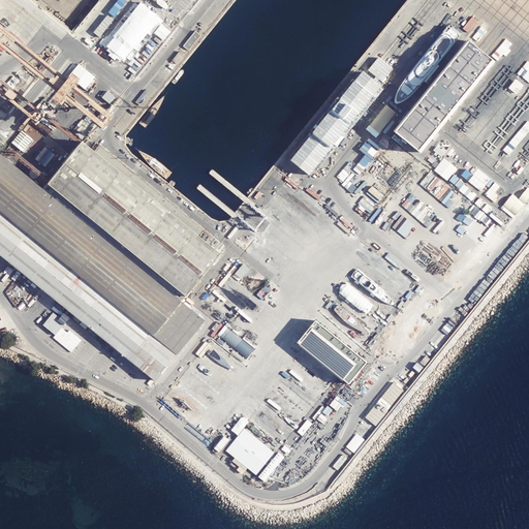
[(139,4),(104,48),(125,63),(160,20),(139,4)]
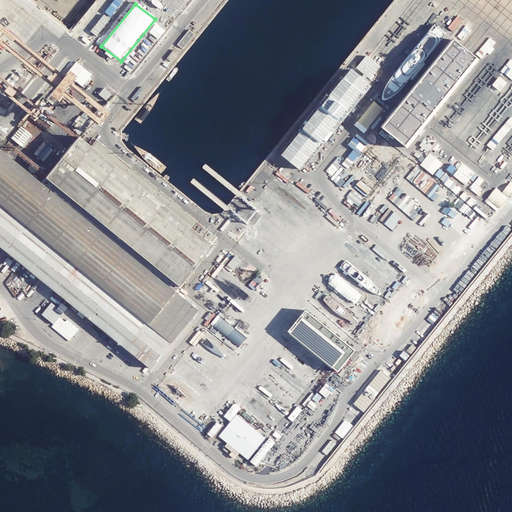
[(183,48),(195,33),(191,29),(178,44),(183,48)]
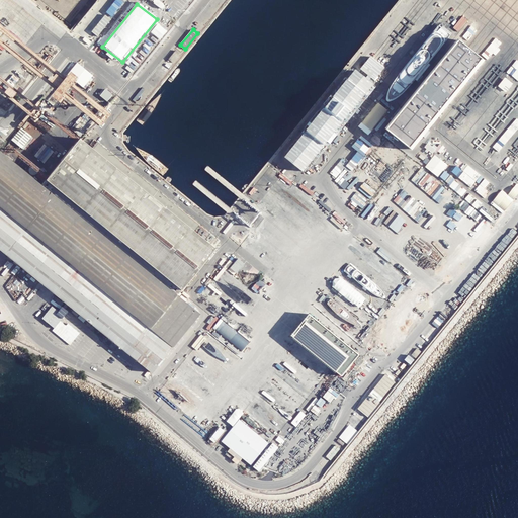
[(459,39),(387,128),(411,148),(484,59),(459,39)]
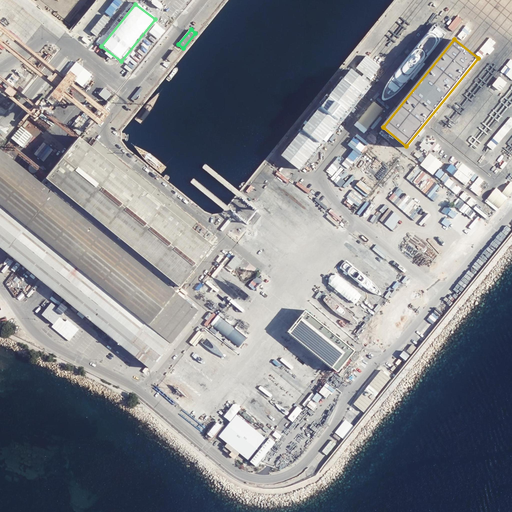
[(173,61),(180,53),(174,49),(168,57),(173,61)]
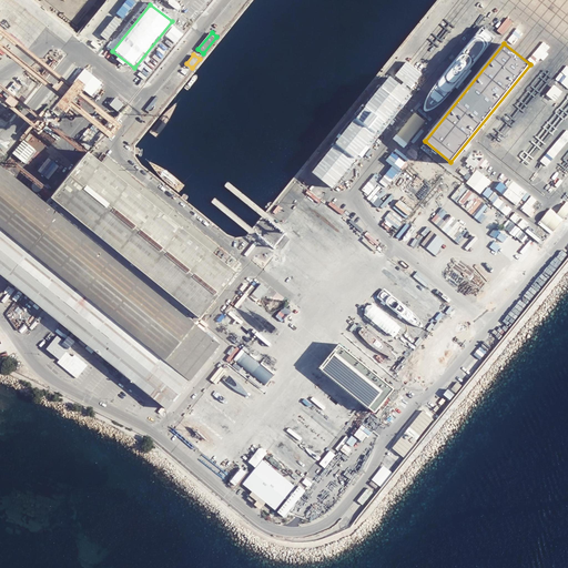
[(73,82),(90,95),(101,83),(84,69),(73,82)]
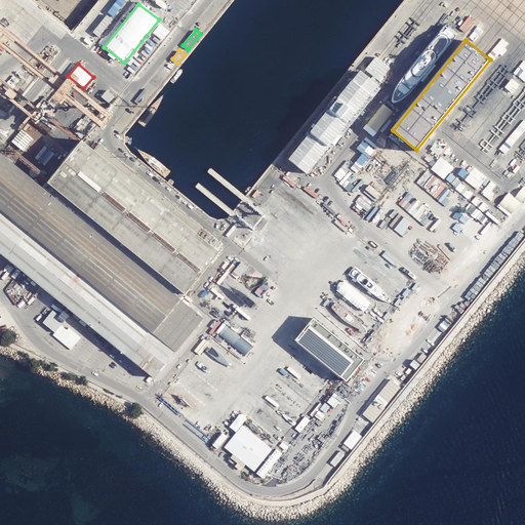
[(512,80),(506,86),(513,92),(518,85),(512,80)]
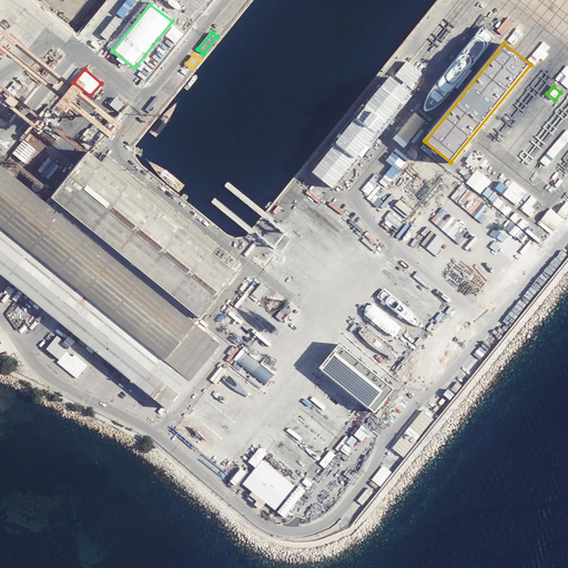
[(567,89),(510,165),(525,176),(567,119),(567,89)]
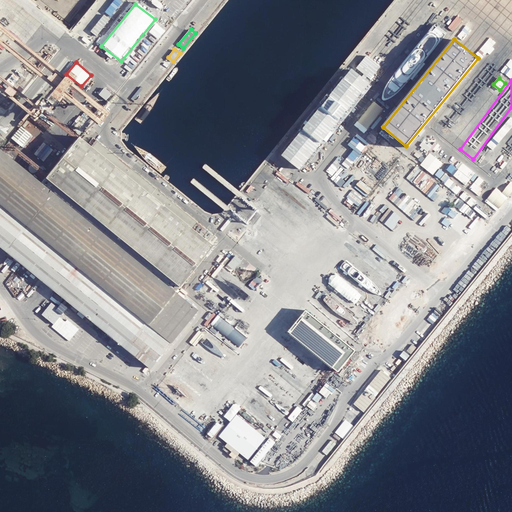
[(98,95),(105,100),(111,94),(103,88),(98,95)]
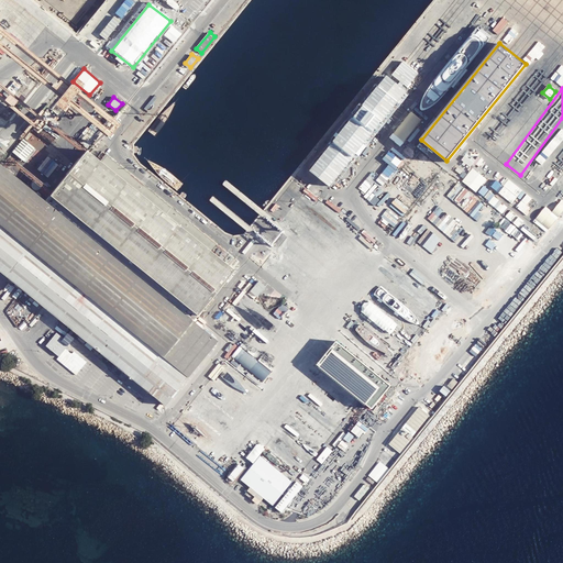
[(407,138),(426,116),(416,106),(396,128),(407,138)]
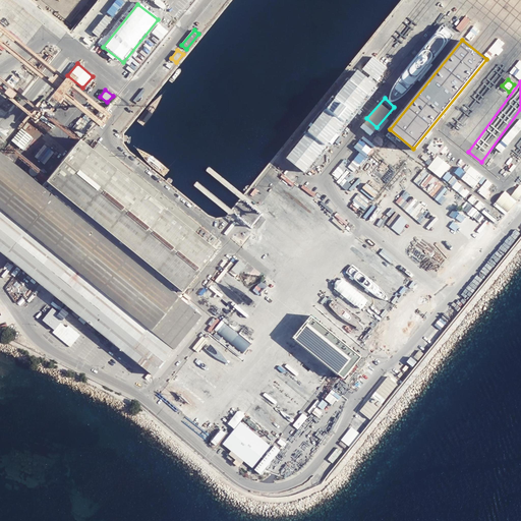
[(33,153),(41,143),(32,135),(23,145),(33,153)]
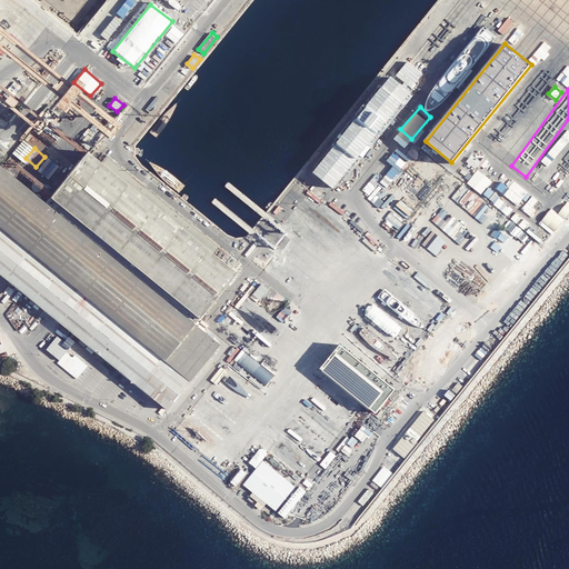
[(61,212),(10,171),(17,162),(10,157),(3,166),(0,162),(0,161),(5,156),(0,151),(0,273),(13,286),(167,410),(221,342),(198,323),(61,212)]
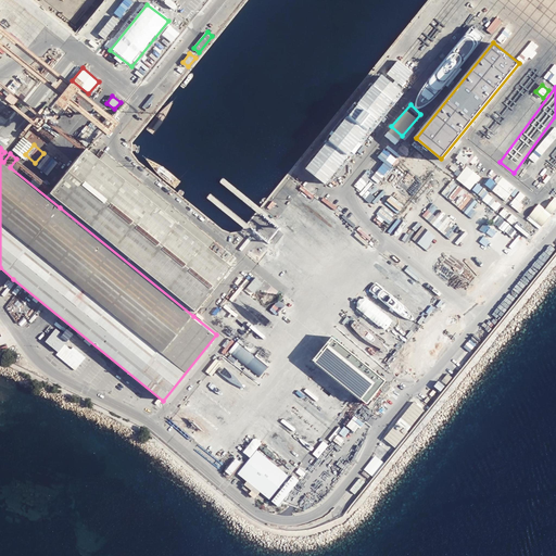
[(99,159),(87,149),(50,193),(197,312),(236,257),(105,151),(99,159)]
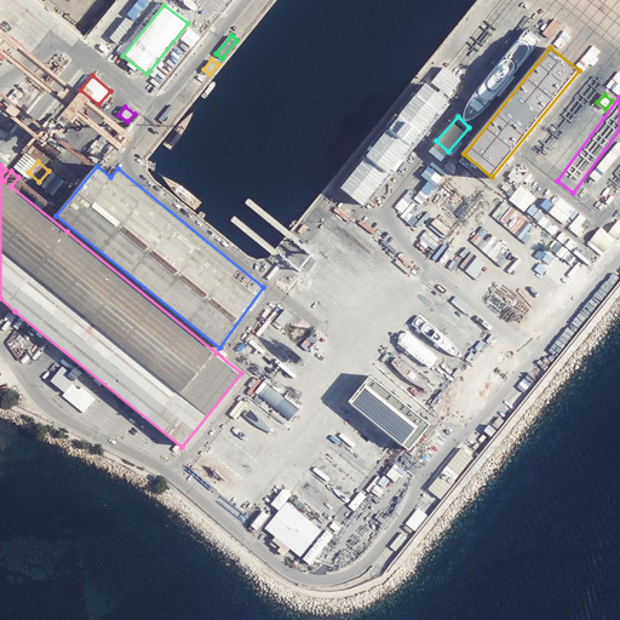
[(517,189),(521,185),(529,174),(526,173),(523,177),(520,173),(517,176),(512,171),(509,177),(517,184),(515,187),(517,189)]
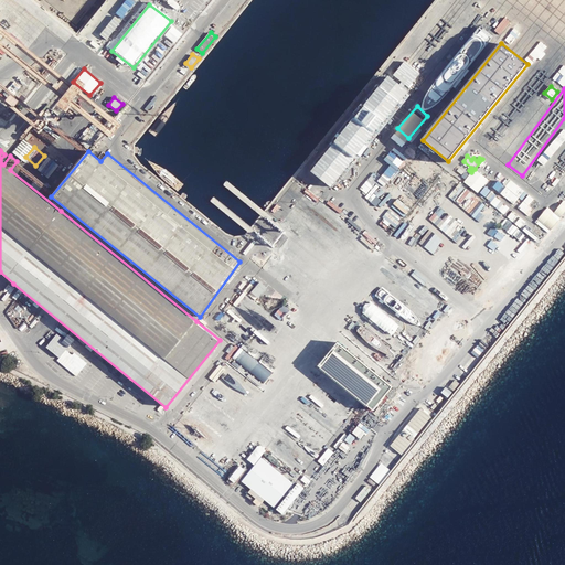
[(489,181),(475,169),(471,172),(464,182),(478,193),(489,181)]
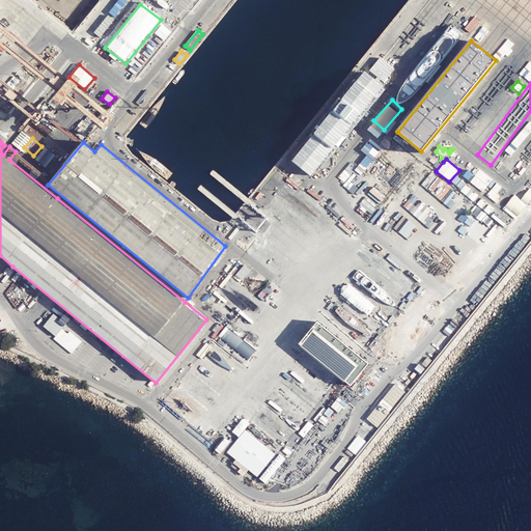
[(362,164),(354,172),(365,183),(372,173),(362,164)]
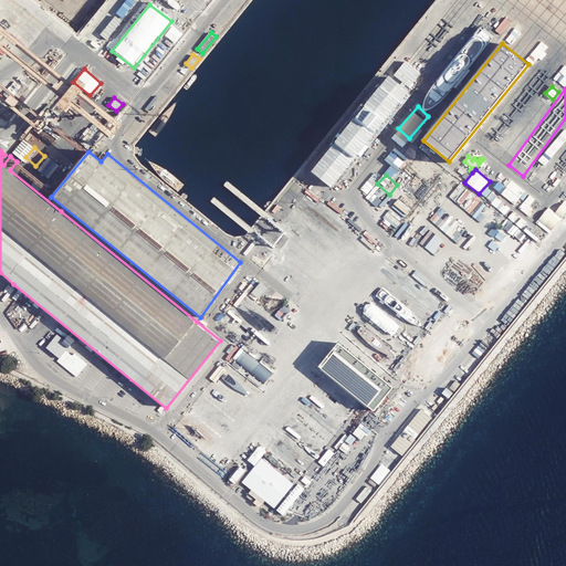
[(450,184),(441,177),(436,182),(444,190),(450,184)]
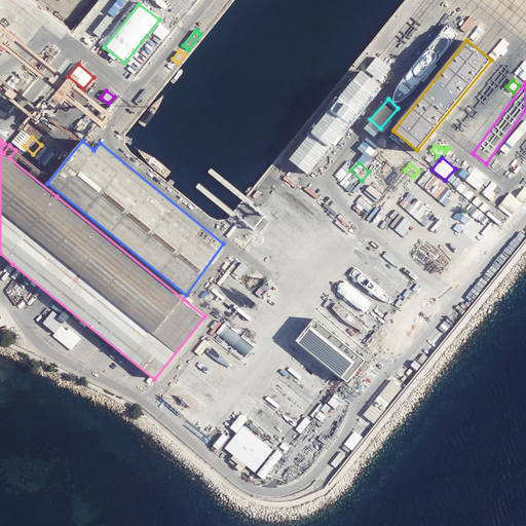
[(468,175),(484,183),(487,178),(472,170),(468,175)]
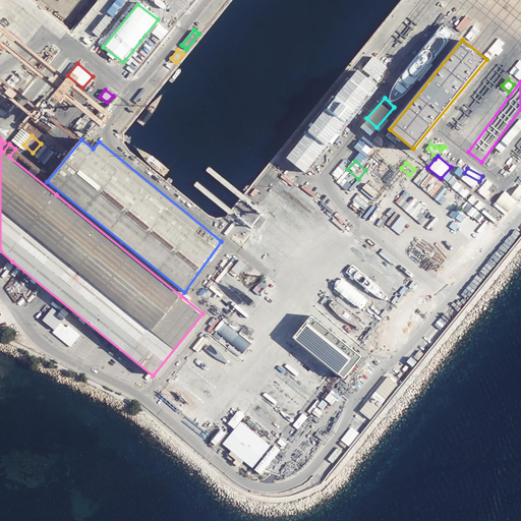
[(337,178),(333,182),(344,193),(348,188),(337,178)]
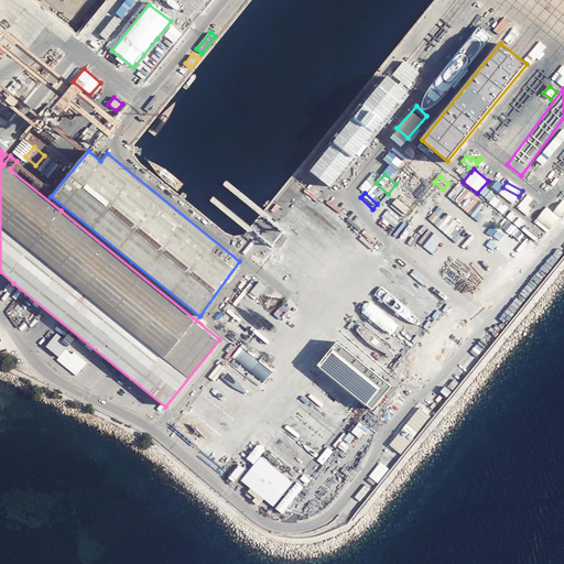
[(513,223),(519,216),(491,194),(486,201),(492,206),(473,229),(479,235),(498,210),(513,223)]
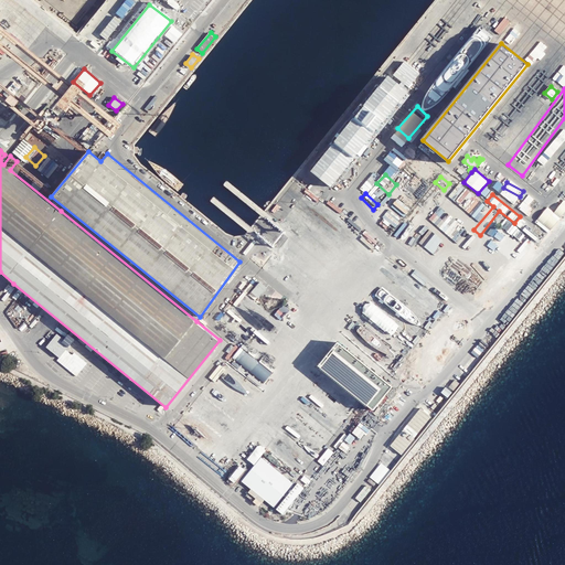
[(479,195),(477,198),(488,208),(490,205),(479,195)]
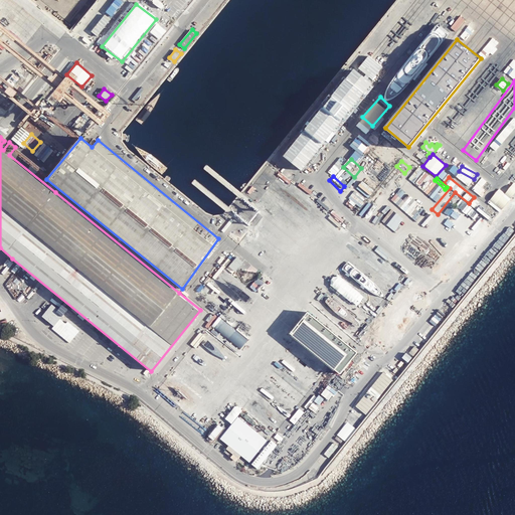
[(425,185),(418,179),(413,185),(421,191),(425,185)]
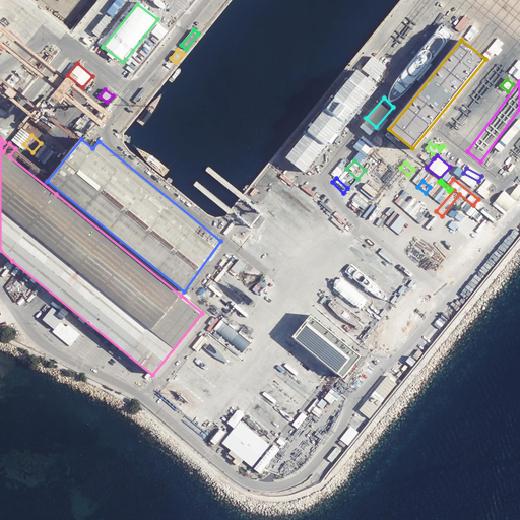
[(309,225),(266,192),(257,203),(300,237),(309,225)]
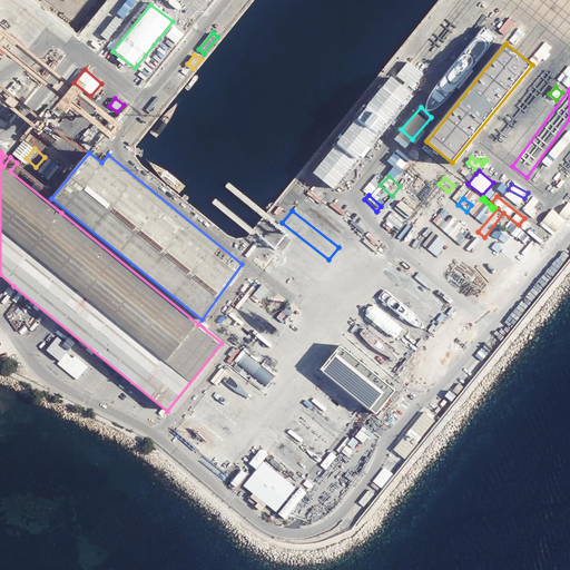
[(432,231),(425,225),(420,232),(426,237),(432,231)]
